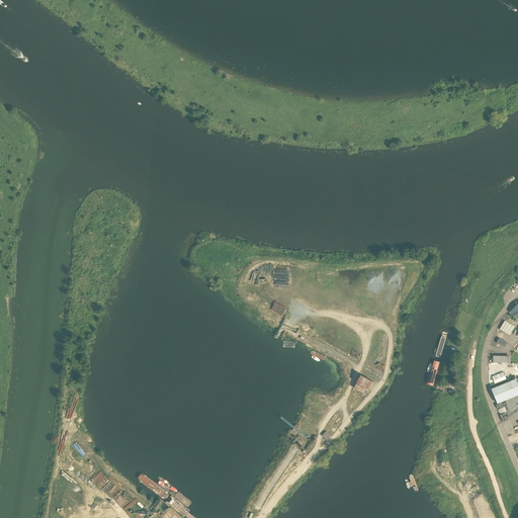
[(505,320),(500,329),(510,335),(515,326),(505,320)]
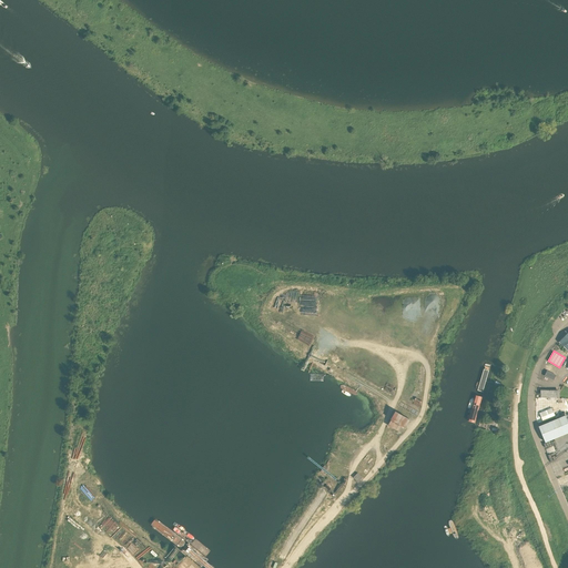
[(483,395),(490,368),(485,367),(477,394),(483,395)]
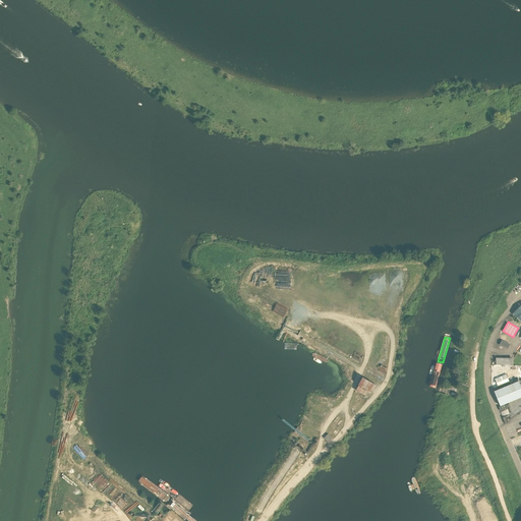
[(510,344),(507,343),(502,340),(500,345),(508,349),(510,344)]
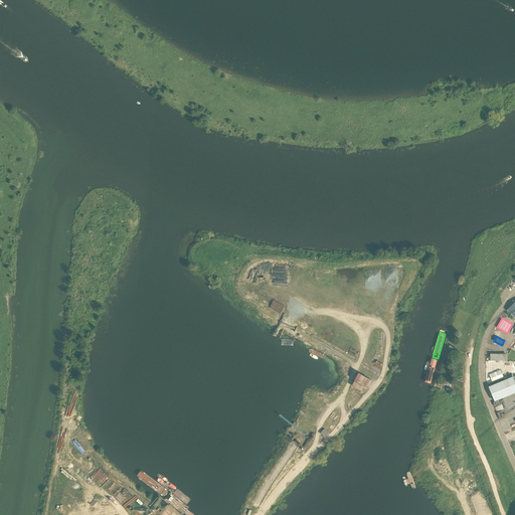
[(431,383),(438,360),(433,358),(425,381),(431,383)]
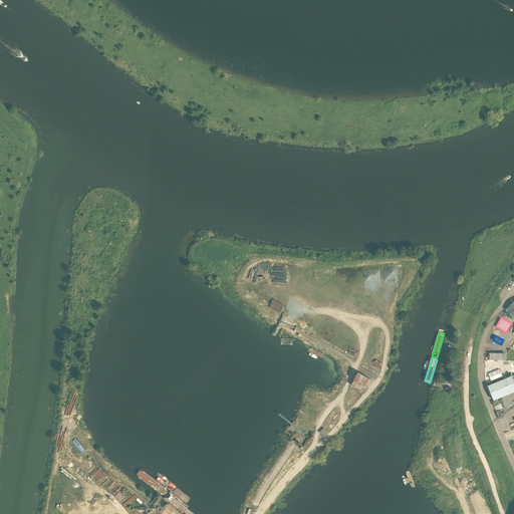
[(368,372),(376,375),(378,371),(370,367),(368,372)]
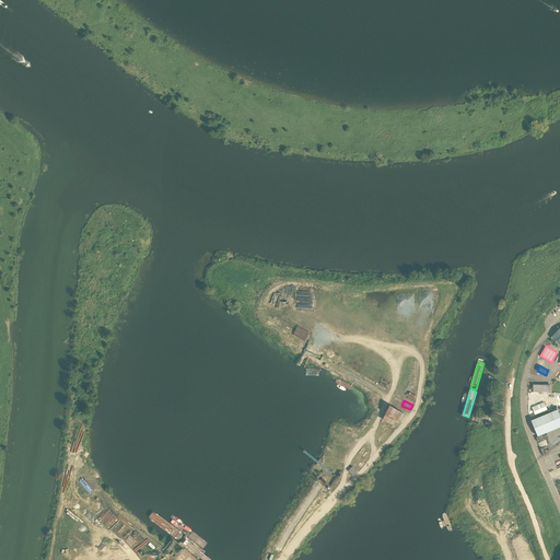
[(544,403),(537,406),(533,408),(535,416),(547,411),(548,410),(545,403),(544,403)]
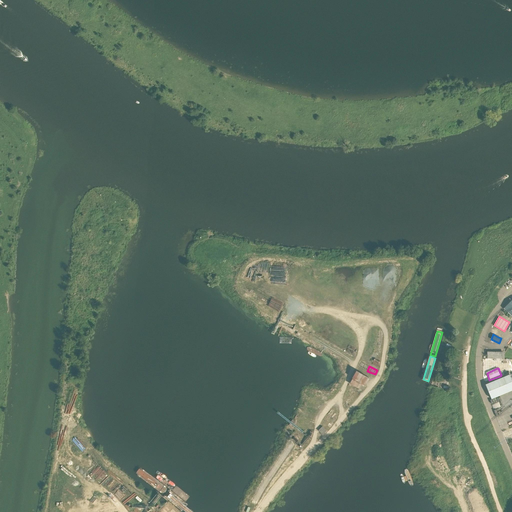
[(370,378),(366,376),(356,371),(350,383),(360,389),(362,384),(366,386),(370,378)]
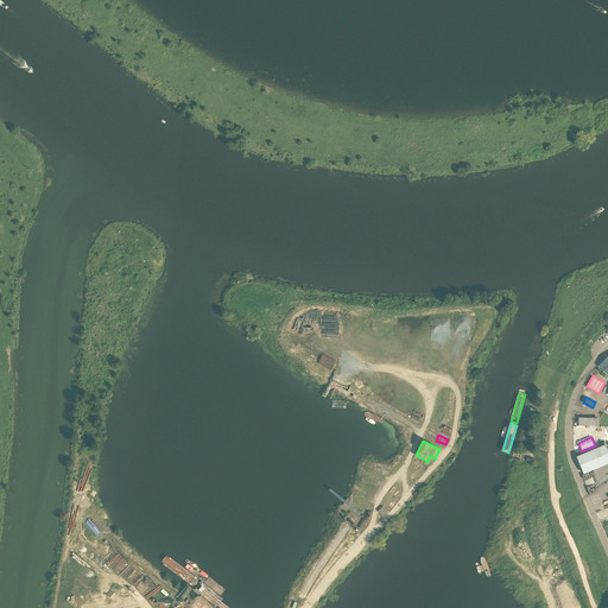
[(607,443),(605,445),(582,455),(577,457),(584,474),(607,463),(607,451),(607,449),(607,448),(607,443)]
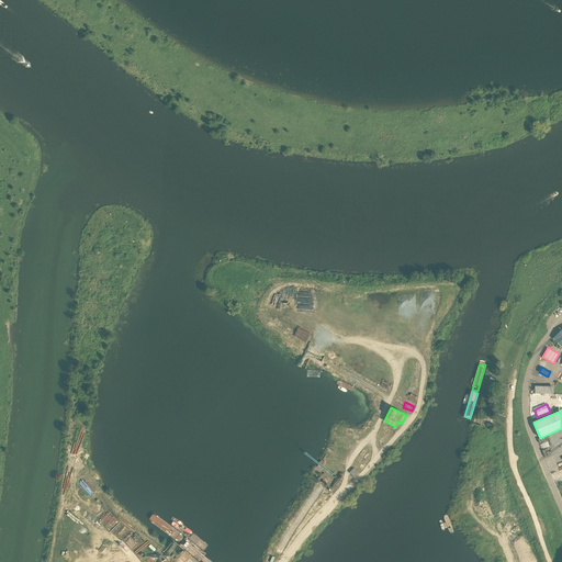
[(349,472),(355,478),(359,473),(353,468),(349,472)]
